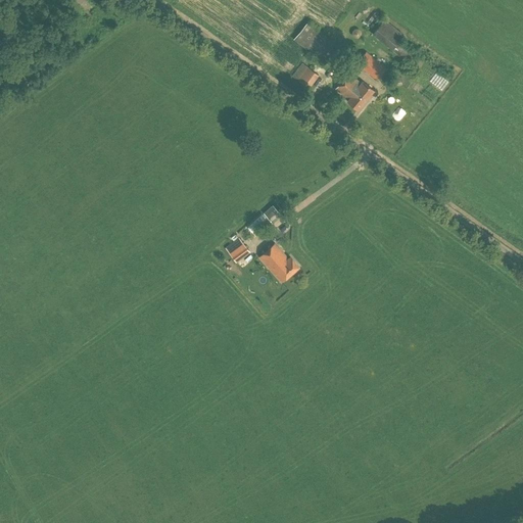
[(407,62),(414,53),(398,42),(405,35),(384,19),(372,34),(392,50),(391,51),(407,62)]
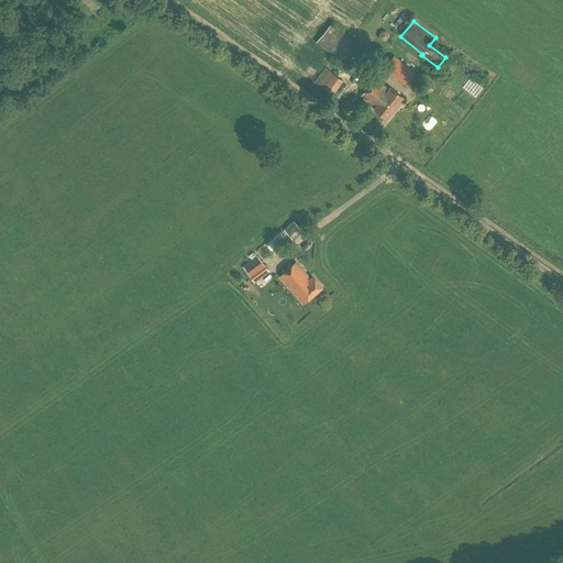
[(352,67),(361,56),(365,51),(331,23),(316,43),(350,70),(352,67)]
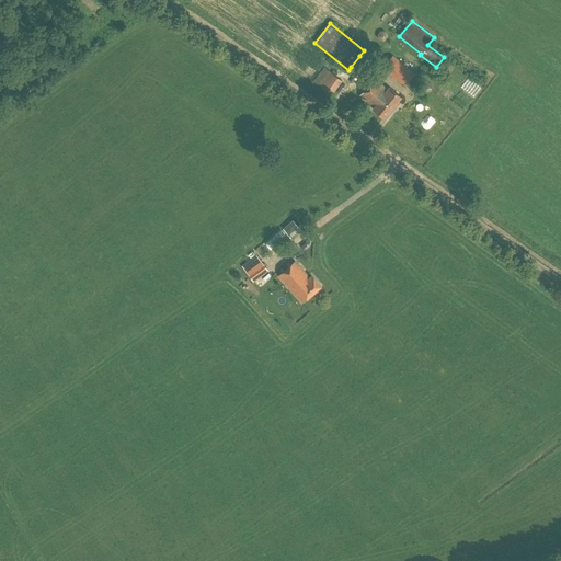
[(404,87),(414,73),(392,56),(381,68),(404,87)]
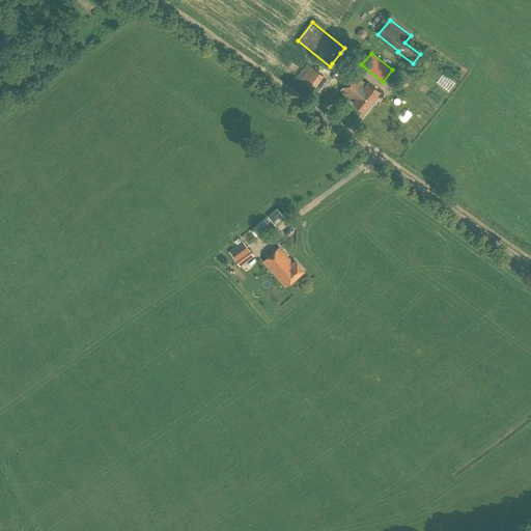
[(313,89),(323,76),(307,64),(297,78),(313,89)]
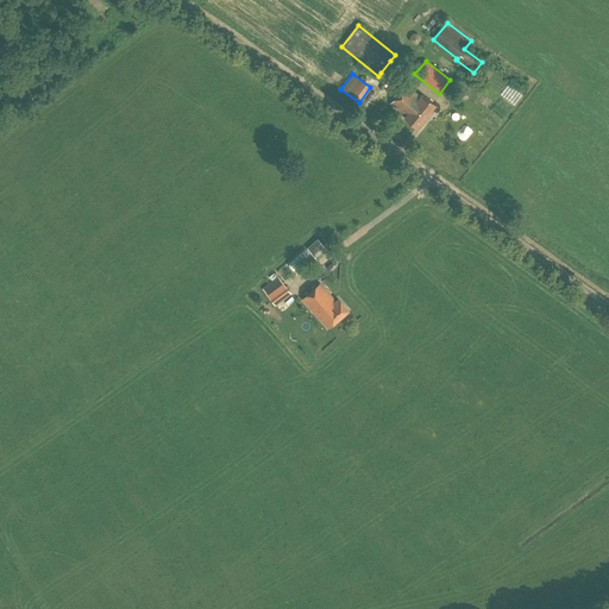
[(421,95),(406,85),(389,104),(406,117),(403,119),(416,129),(434,105),(421,95)]
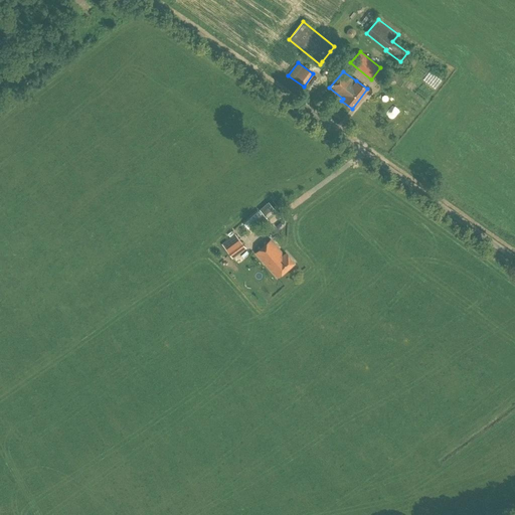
[(379,86),(408,81),(407,71),(396,73),(392,74),(392,75),(378,77),(379,86)]
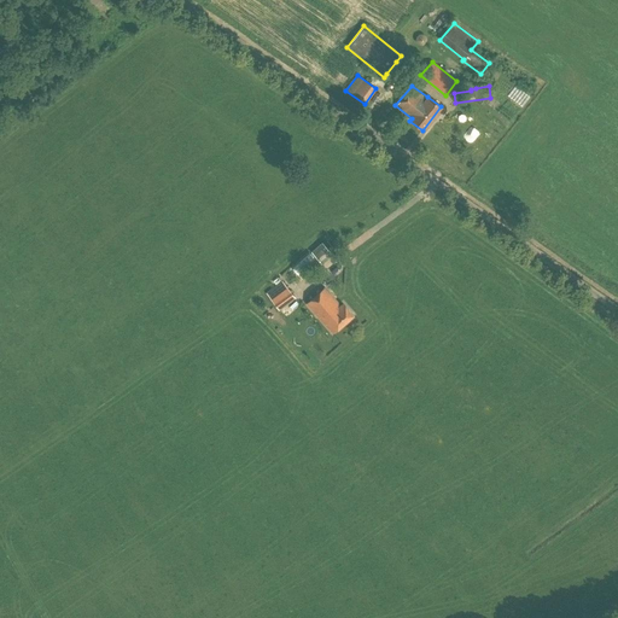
[(333,255),(322,243),(312,251),(322,264),(333,255)]
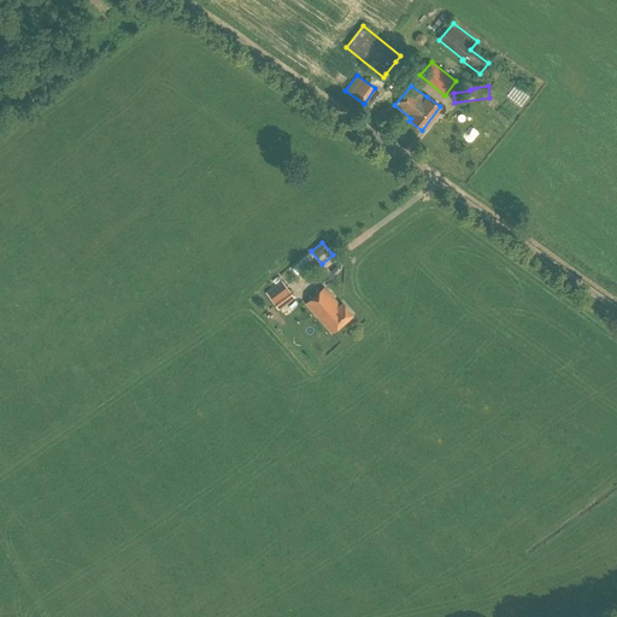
[(278,310),(295,298),(281,281),(265,293),(278,310)]
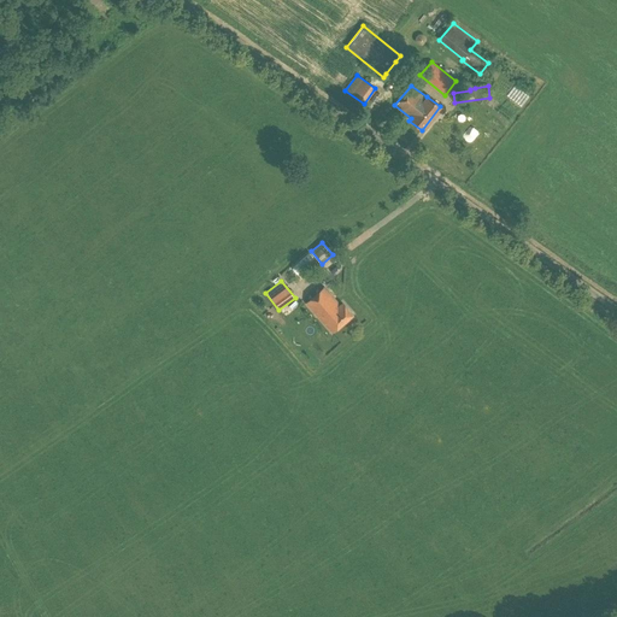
[(340,305),(324,287),(305,304),(321,321),(331,333),(352,313),(342,303),(340,305)]
